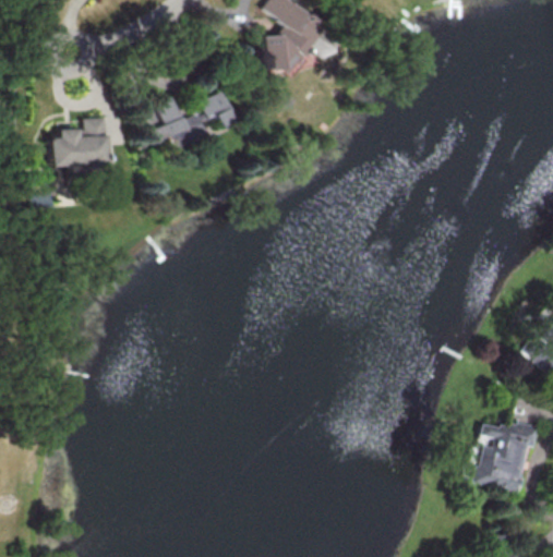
[(261,36),(265,71),(279,69),(284,73),(299,55),(303,55),(309,48),(309,45),(315,36),(299,23),(305,14),(287,0),(267,0),(261,8),(281,25),(273,35),(261,36)]
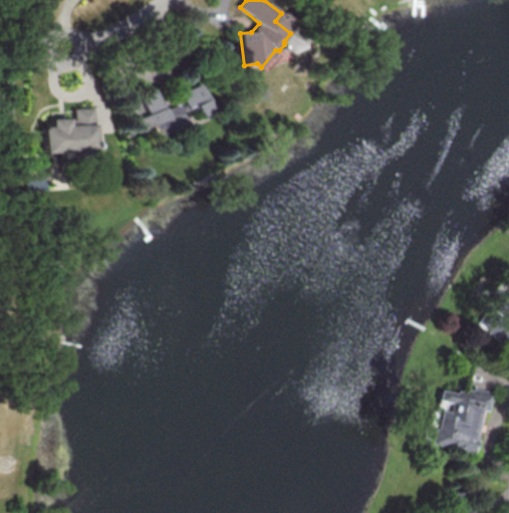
[(219,115),(205,85),(174,98),(177,106),(169,109),(160,88),(144,95),(153,114),(142,119),(147,131),(150,130),(155,141),(191,124),(185,111),(197,106),(204,122),(219,115)]
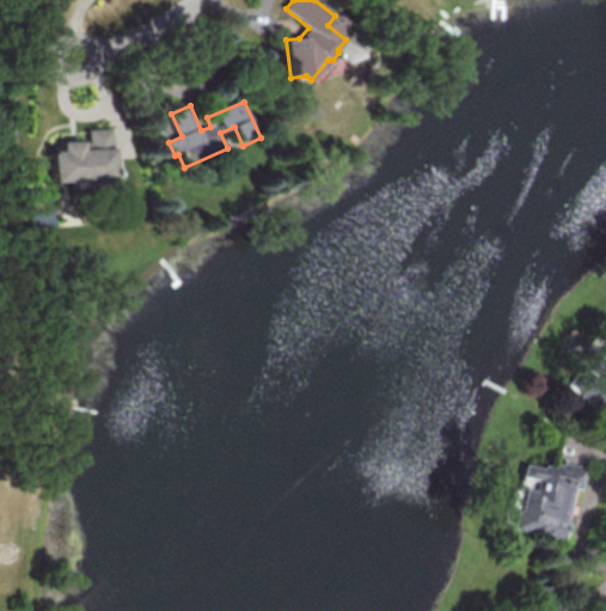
[(117,129),(95,130),(96,141),(67,142),(68,151),(59,152),(60,183),(120,179),(117,129)]
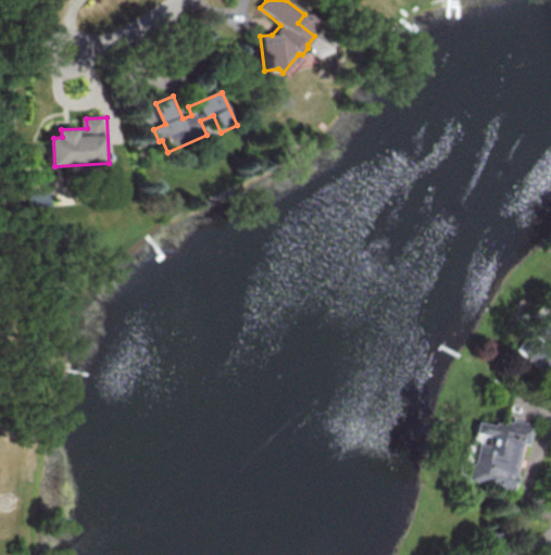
[(550,320),(548,324),(543,320),(520,354),(550,376),(550,320)]
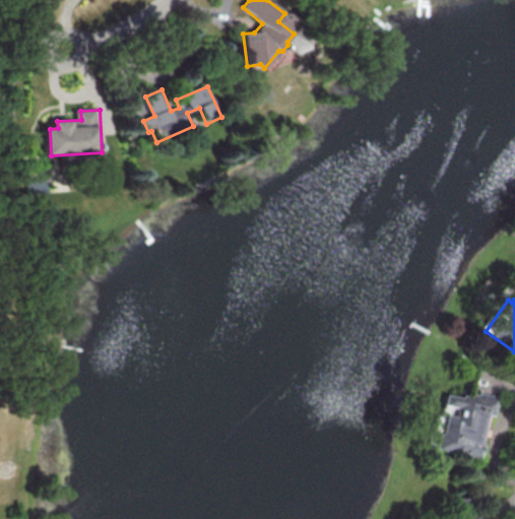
[(440,449),(485,458),(490,433),(487,433),(490,414),(499,416),(503,398),(473,392),(472,398),(447,394),(445,405),(457,408),(455,416),(447,414),(440,449)]
